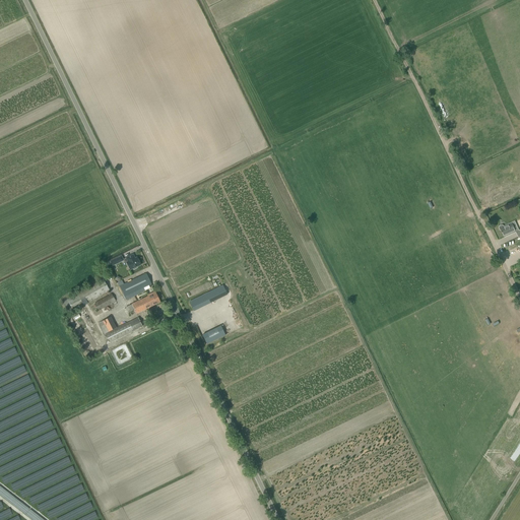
[(504,226),(503,225),(502,224),(499,226),(499,228),(500,230),(501,229),(504,237),(515,232),(516,234),(519,232),(515,221),(504,226)]
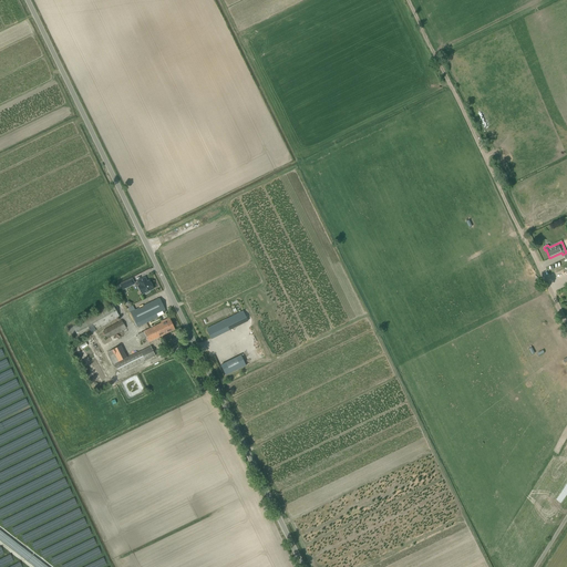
[(138,286),(137,286),(142,295),(145,292),(146,294),(150,292),(148,291),(153,289),(150,280),(147,281),(145,277),(137,281),(138,286)]
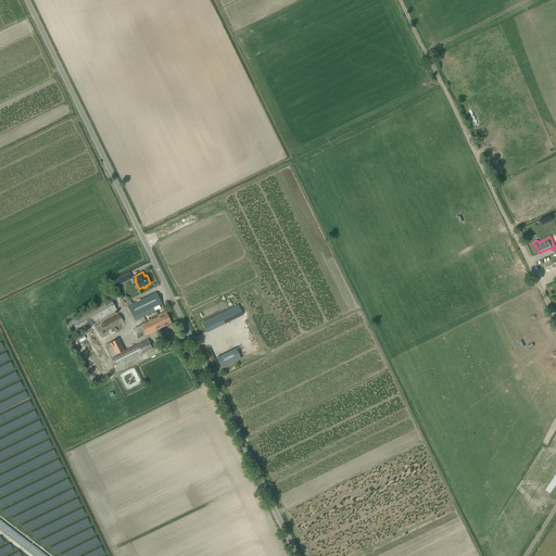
[(131,279),(129,274),(117,279),(119,285),(131,279)]
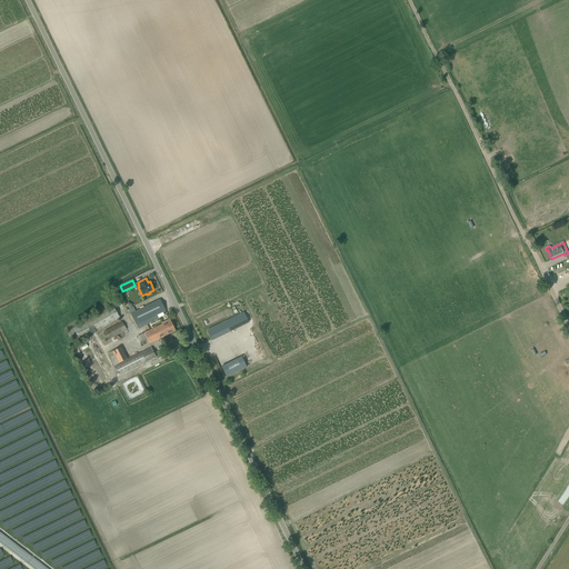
[(129,309),(138,329),(159,319),(157,316),(166,311),(160,299),(136,311),(133,307),(129,309)]
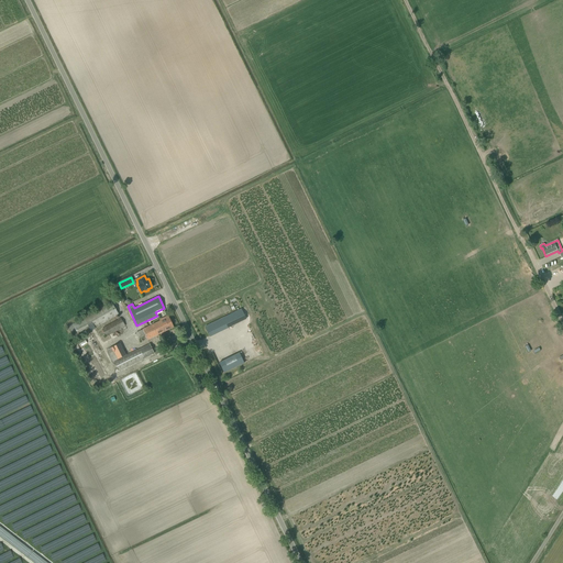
[(74,340),(119,315),(111,301),(66,328),(74,340)]
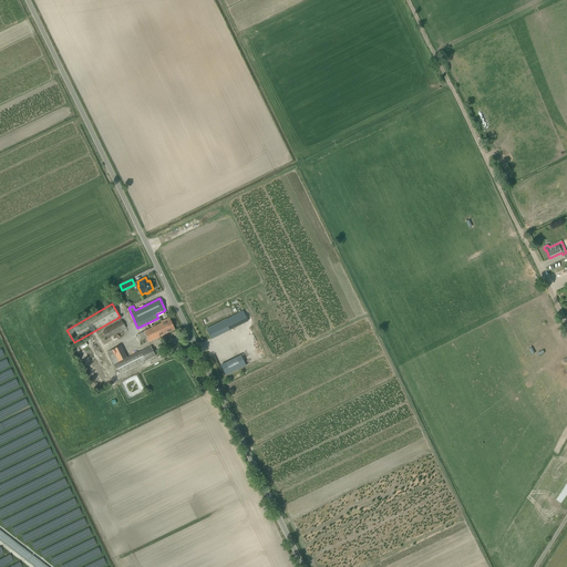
[(248,321),(243,311),(206,329),(212,339),(248,321)]
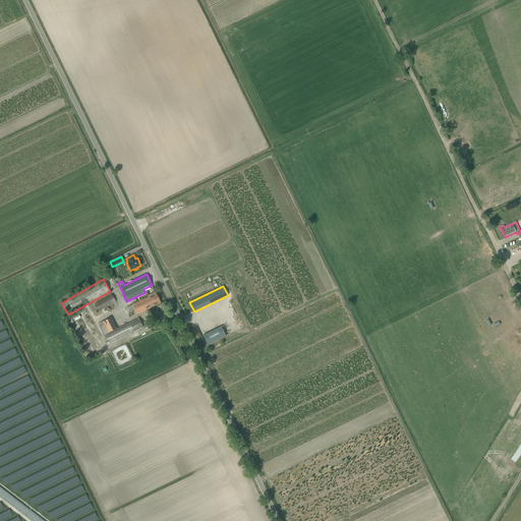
[(149,297),(151,302),(152,301),(154,306),(160,303),(156,293),(151,296),(149,297)]
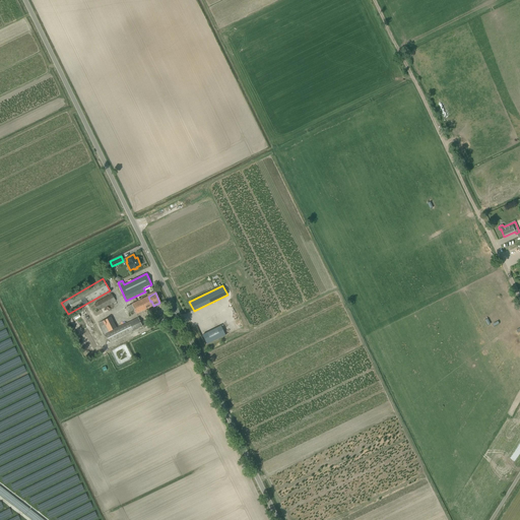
[(99,311),(116,302),(111,294),(93,304),(99,311)]
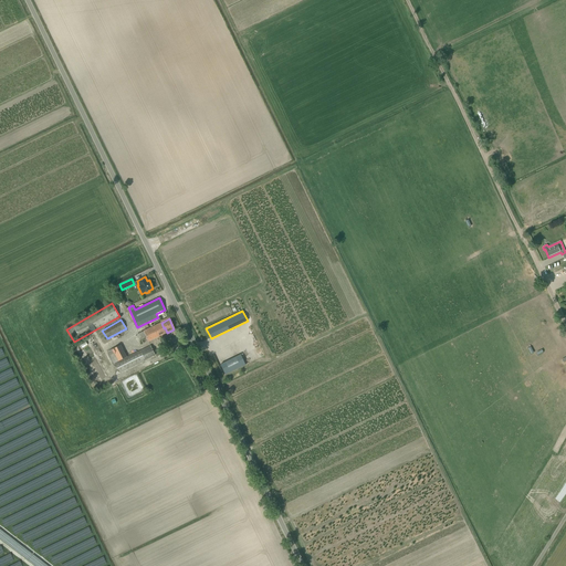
[(161,323),(144,332),(148,342),(167,333),(165,327),(164,328),(161,323)]
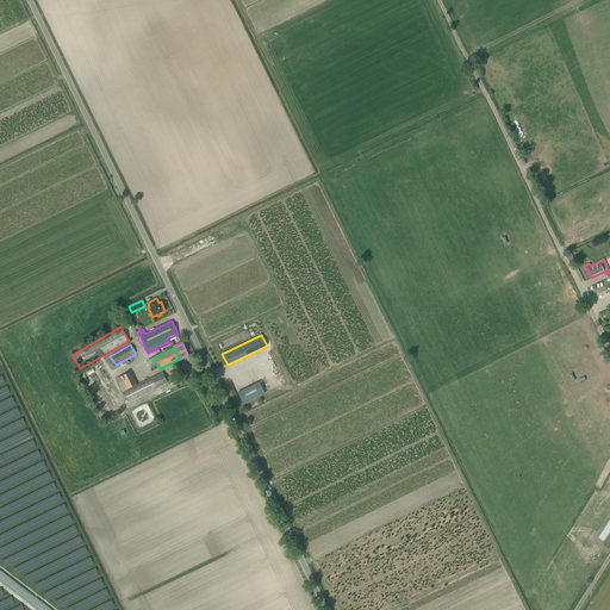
[(123,391),(136,385),(130,372),(117,379),(123,391)]
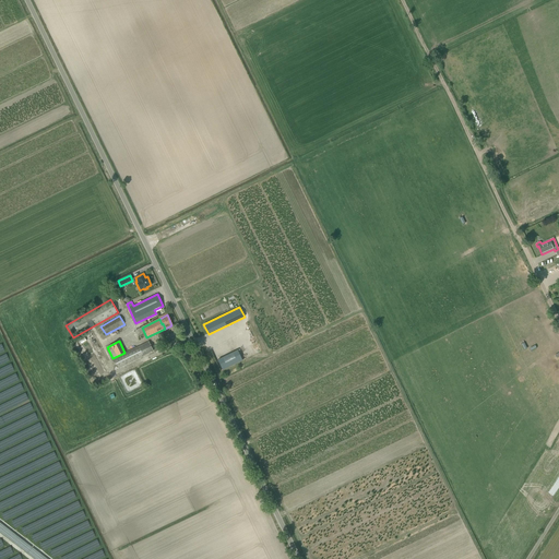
[(153,351),(149,342),(114,360),(118,369),(153,351)]
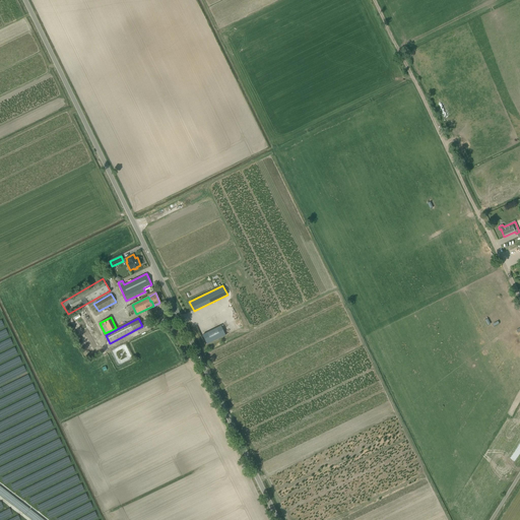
[(220,326),(202,335),(207,344),(225,335),(220,326)]
